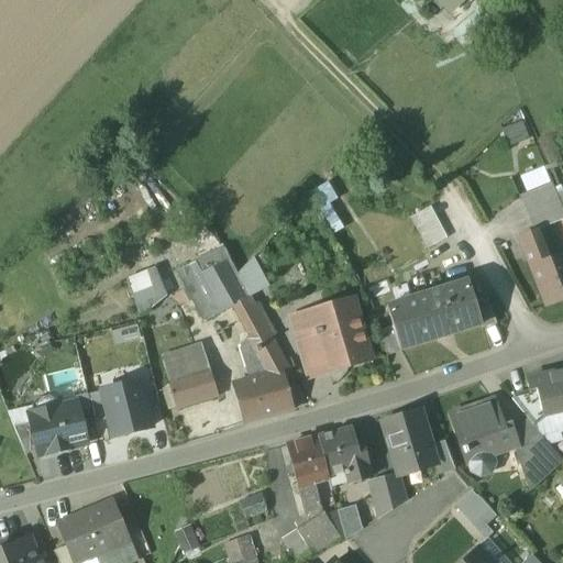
[(522,122),(500,131),(508,148),(530,140),(522,122)]
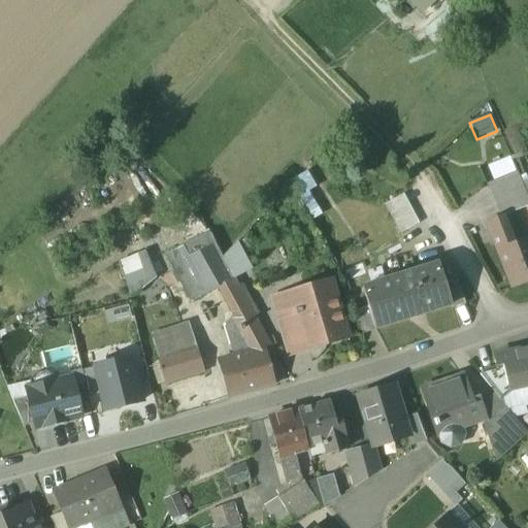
[(487,167),(492,180),(512,173),(505,159),(487,167)]
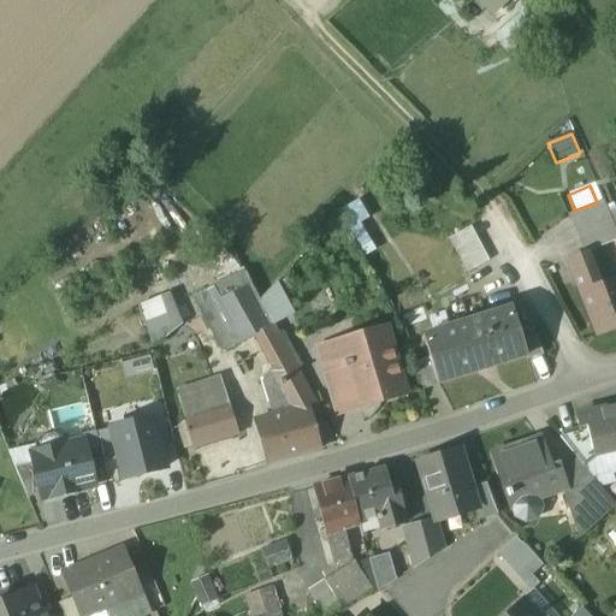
[(574,211),(590,250),(615,240),(615,232),(603,200),(597,202),(574,211)]
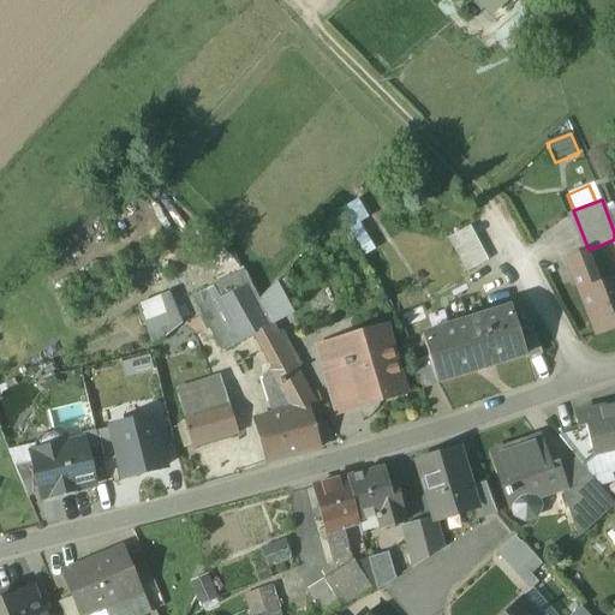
[(448,238),(466,272),(467,272),(488,260),(470,226),(448,238)]
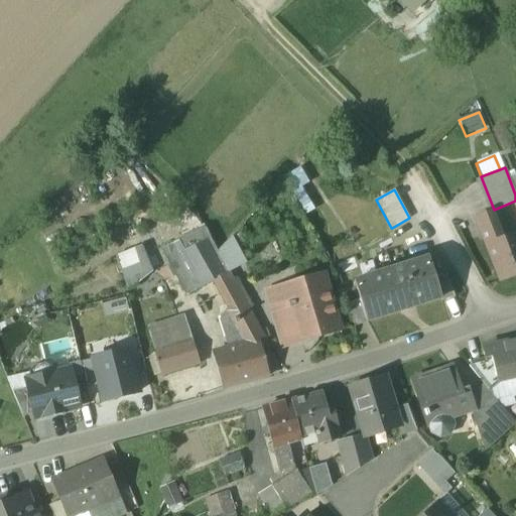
[(475,218),(499,279),(515,272),(515,234),(501,240),(490,212),(475,218)]
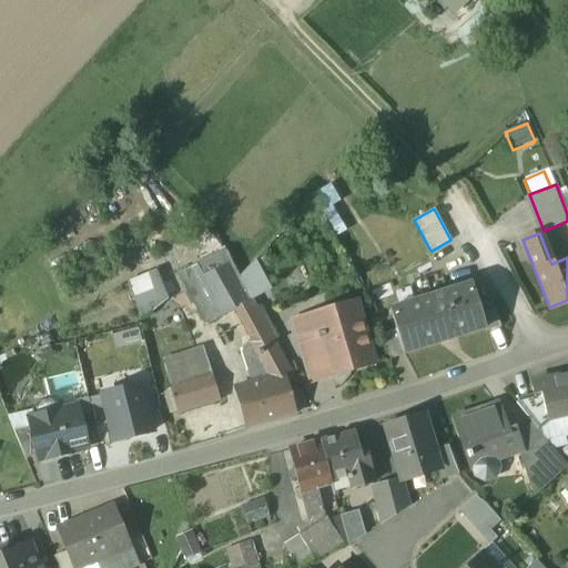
[(445,293),(472,285),(480,283),(457,236),(450,240),(432,251),(445,293)]
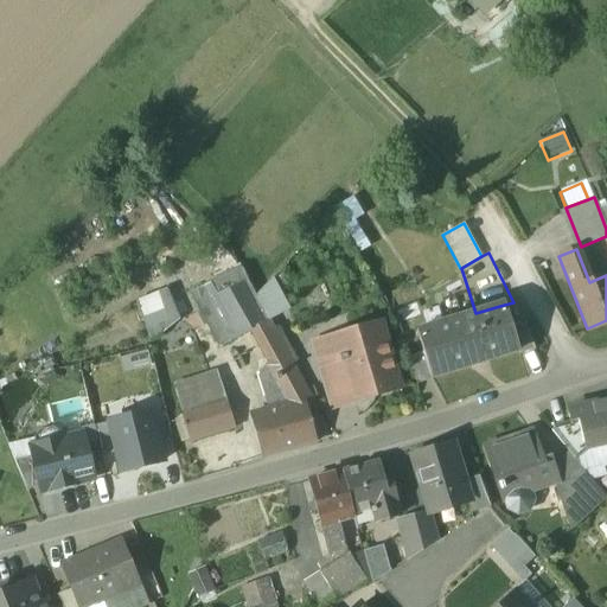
[(293,364),(270,323),(256,296),(246,275),(198,301),(223,347),(254,331),(274,370),(293,364)]
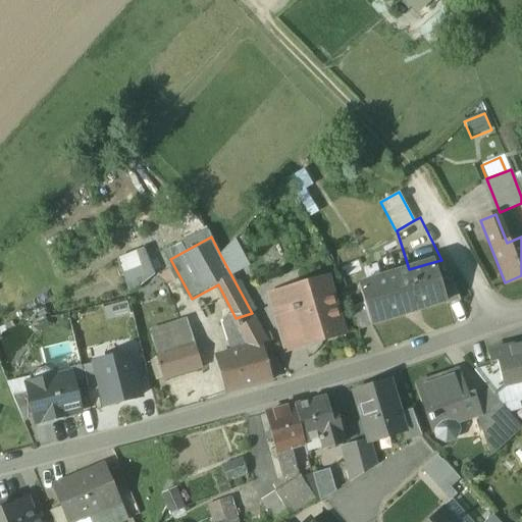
[(143,248),(118,259),(129,295),(153,275),(143,248)]
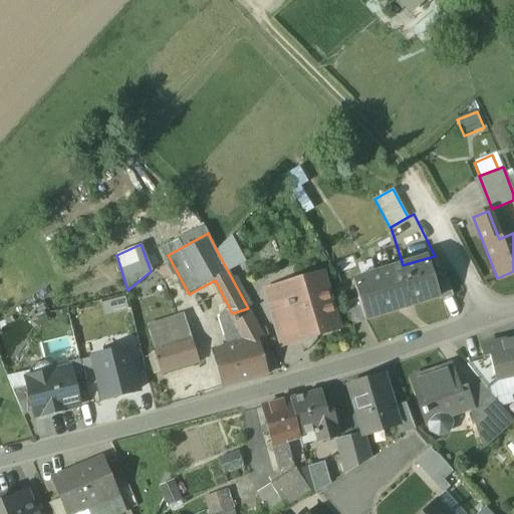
[(357,299),(363,319),(364,319),(440,296),(441,295),(434,277),(427,258),(403,265),(352,281),(357,299)]
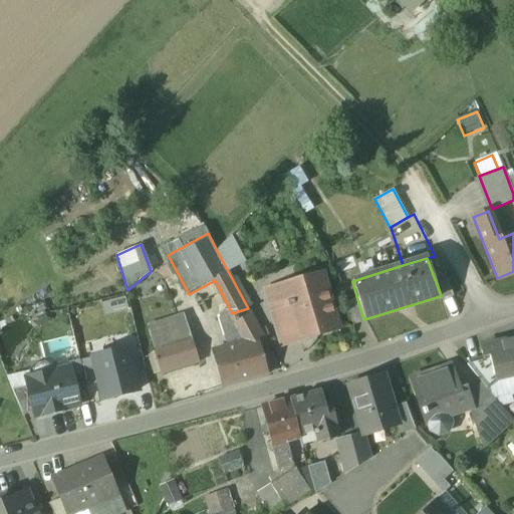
[(440,296),(442,299),(453,295),(445,273),(434,277),(441,295),(440,296)]
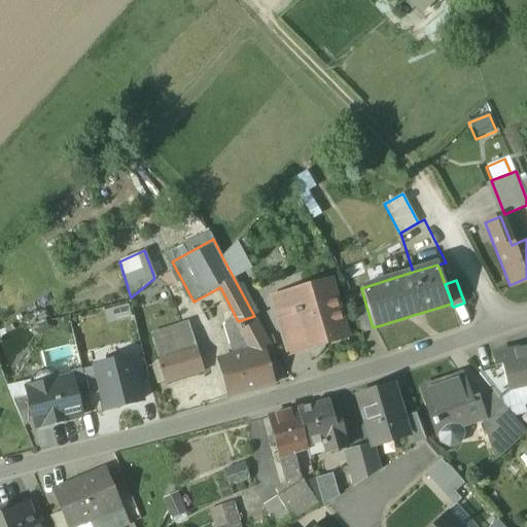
[(304,343),(306,349),(309,348),(309,345),(320,342),(320,344),(345,338),(328,281),(306,288),(310,305),(294,309),(304,343)]
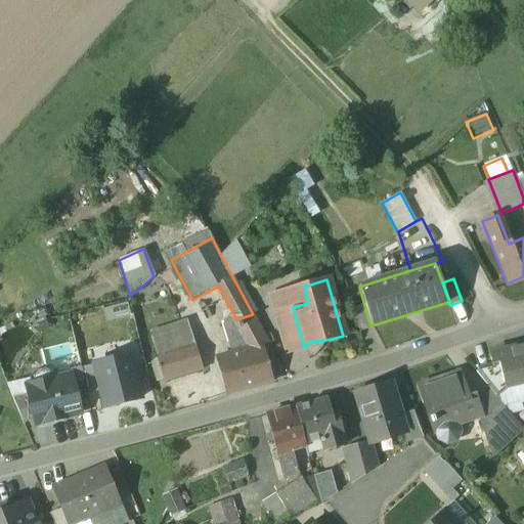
[(272,296),(276,312),(293,307),(308,303),(304,287),(272,296)]
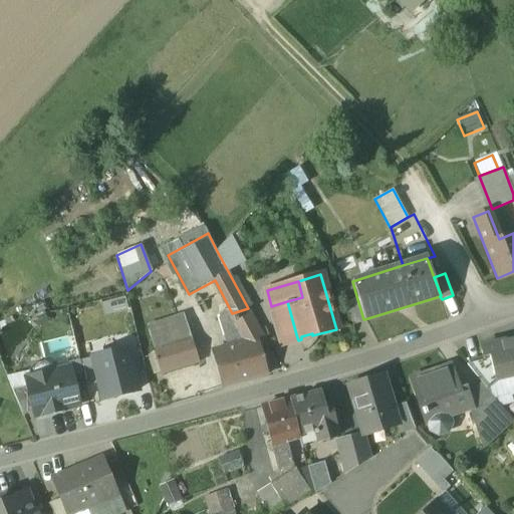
[(126,294),(100,301),(103,315),(130,309),(126,294)]
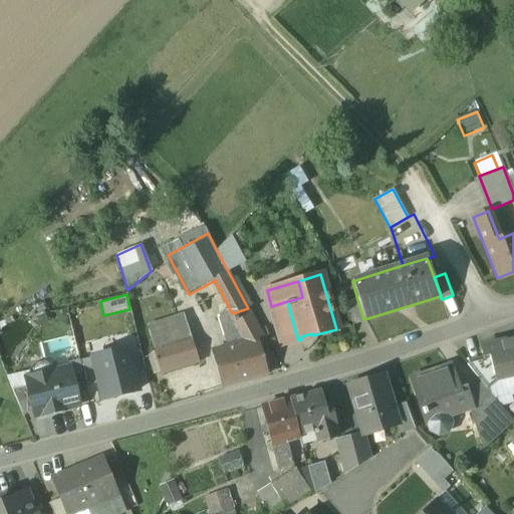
[(345,302),(352,325),(365,321),(364,319),(363,319),(357,299),(345,302)]
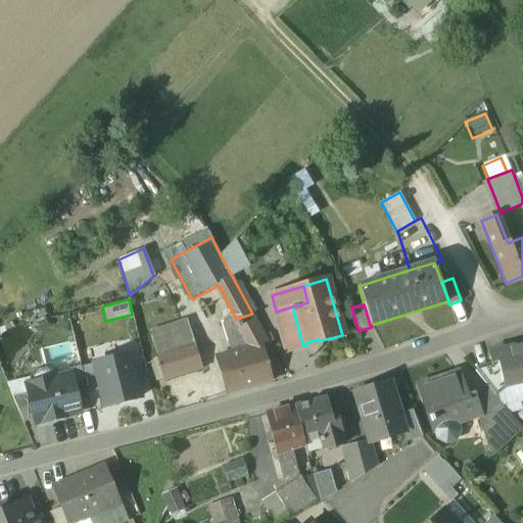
[(276,312),(286,344),(301,340),(292,306),(276,312)]
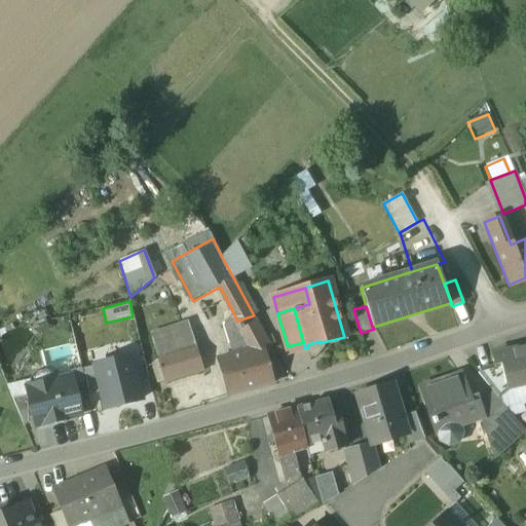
[(237,321),(247,352),(262,347),(264,355),(265,355),(273,352),(254,315),(237,321)]
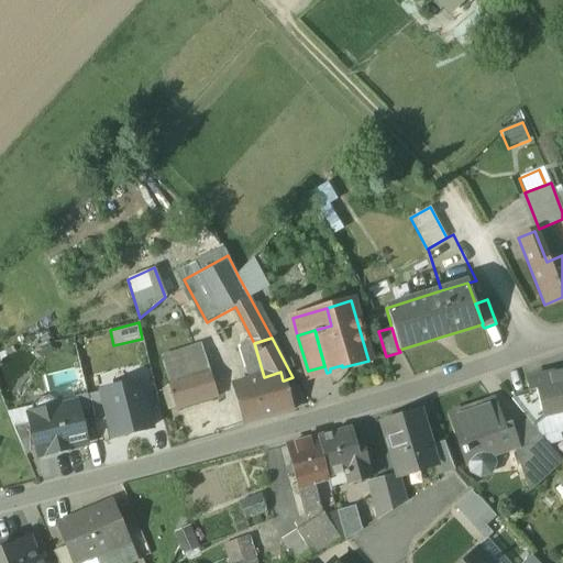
[(162,359),(169,384),(207,372),(199,346),(162,359)]
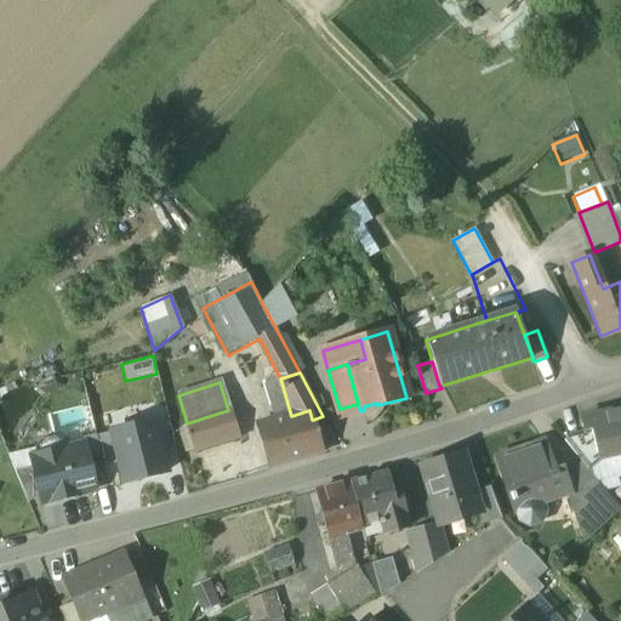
[(341,416),(360,411),(358,404),(340,409),(341,416)]
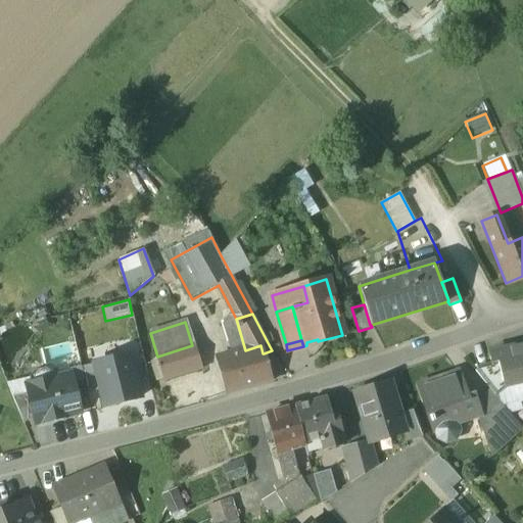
[(522,382),(522,342),(508,346),(509,349),(488,354),(493,374),(501,373),(504,387),(522,382)]
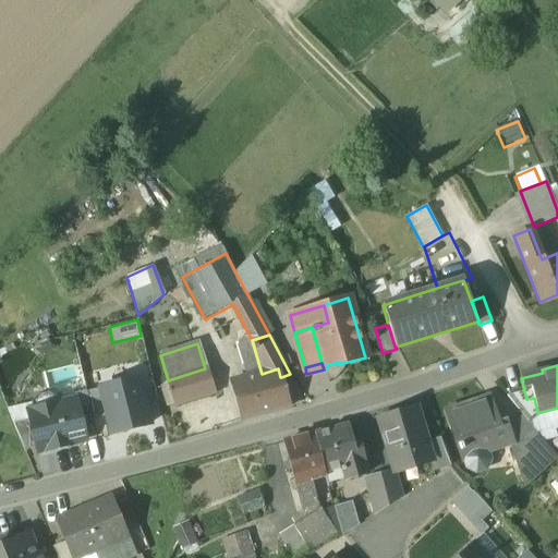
[(213,391),(205,368),(168,380),(167,381),(174,404),(213,391)]
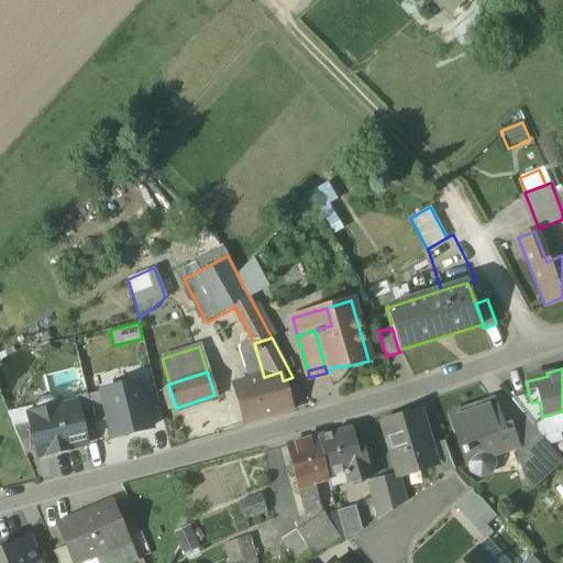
[(293,411),(284,381),(283,381),(280,372),(264,377),(233,385),(244,424),(293,411)]
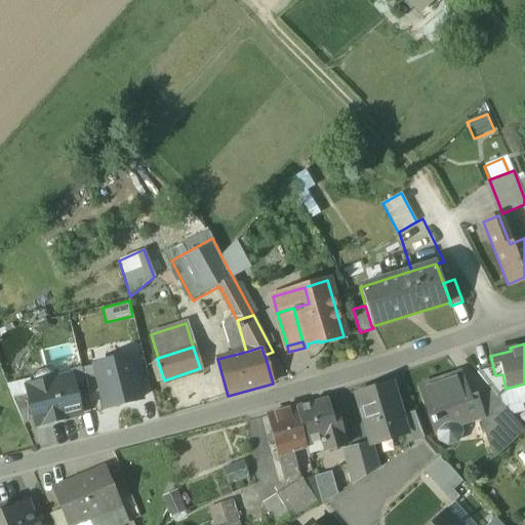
[(101,392),(105,408),(140,399),(130,357),(94,365),(101,392)]
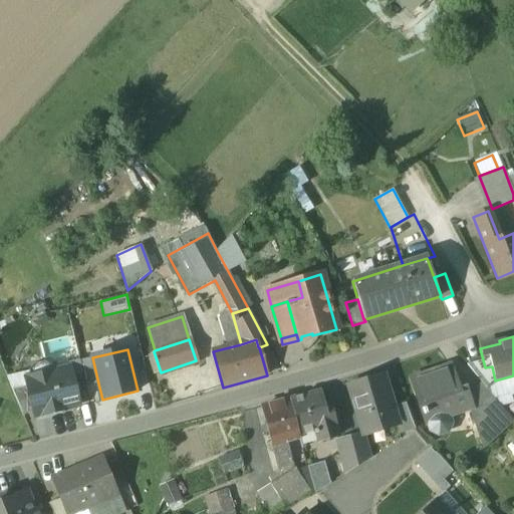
[(92,357),(79,361),(82,374),(86,388),(98,383),(92,357)]
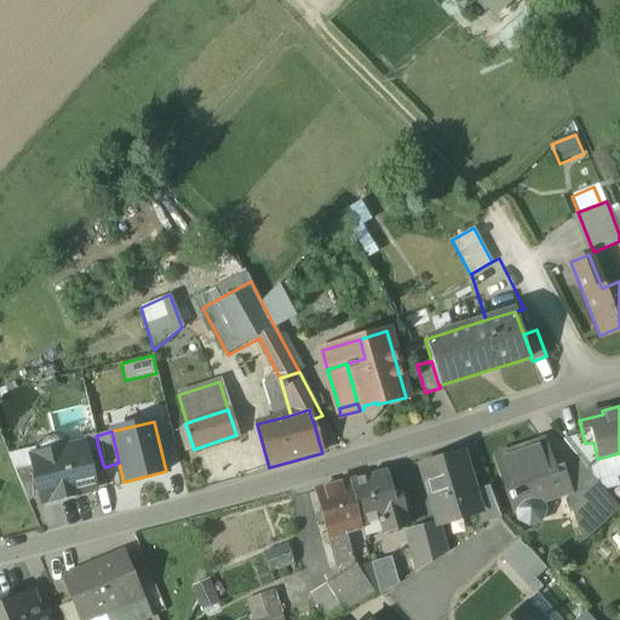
[(81,436),(84,445),(86,455),(99,452),(96,436),(96,434),(81,436)]
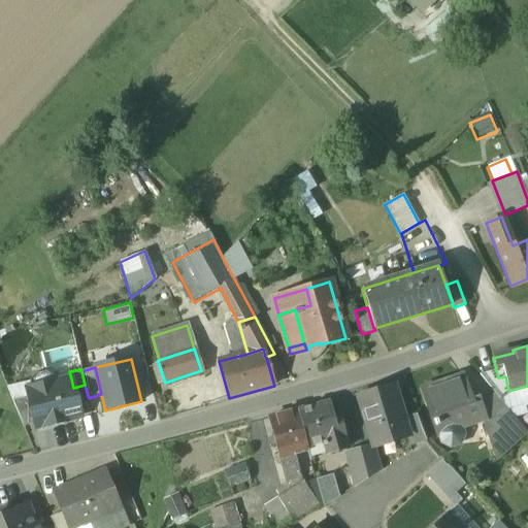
[(35,424),(36,428),(80,417),(73,388),(71,378),(54,383),(52,376),(45,372),(34,375),(30,382),(31,388),(27,389),(29,397),(35,424)]
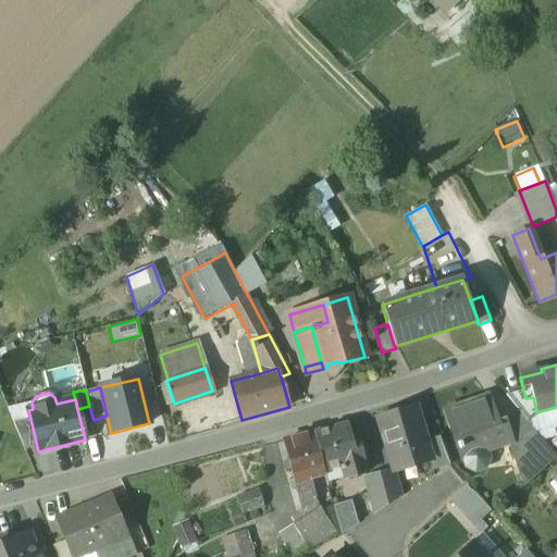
[(489,459),(485,450),(509,442),(511,442),(506,428),(504,420),(496,422),(487,397),(445,411),(461,459),(463,458),(467,467),(474,471),(484,468),(489,459)]
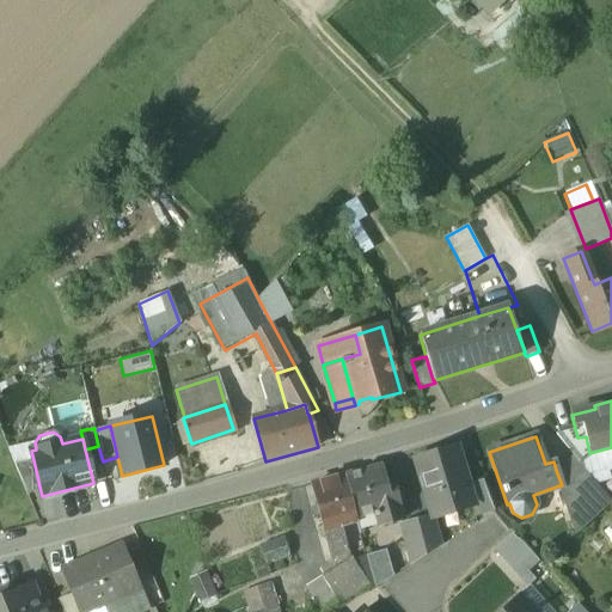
[(561,442),(574,458),(562,467),(556,470),(562,485),(560,485),(576,534),(611,502),(598,488),(577,461),(591,459),(589,453),(586,436),(577,438),(561,442)]
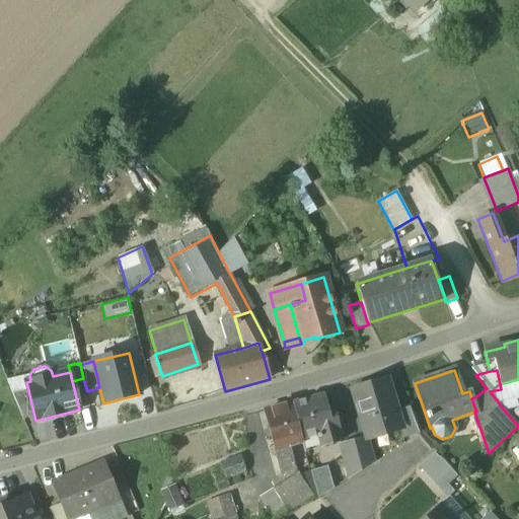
[(6,381),(12,394),(28,390),(26,382),(30,381),(29,375),(6,381)]
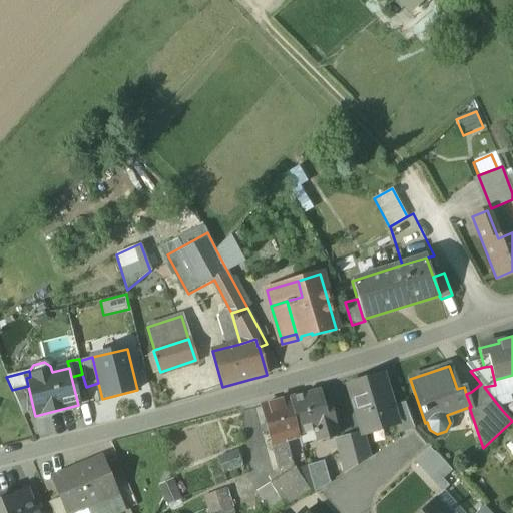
[(349,386),(362,430),(377,426),(378,429),(395,424),(396,424),(391,407),(383,378),(367,383),(367,381),(349,386)]
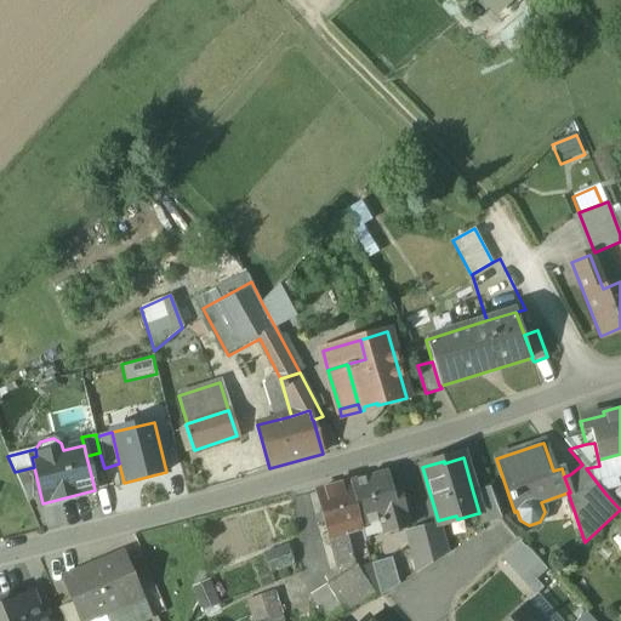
[(15,472),(27,502),(41,499),(34,467),(15,472)]
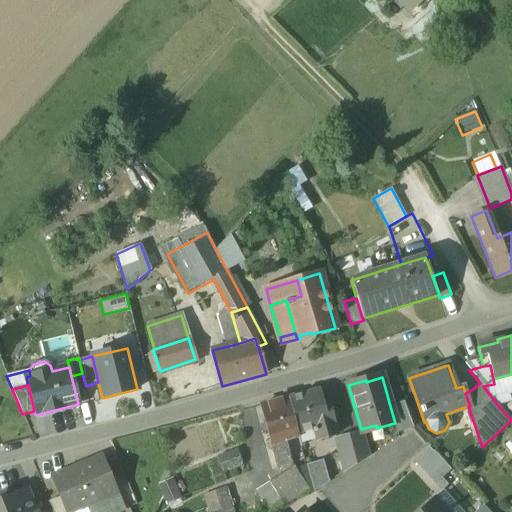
[(297,433),(313,429),(327,425),(321,405),(318,391),(288,399),(297,433)]
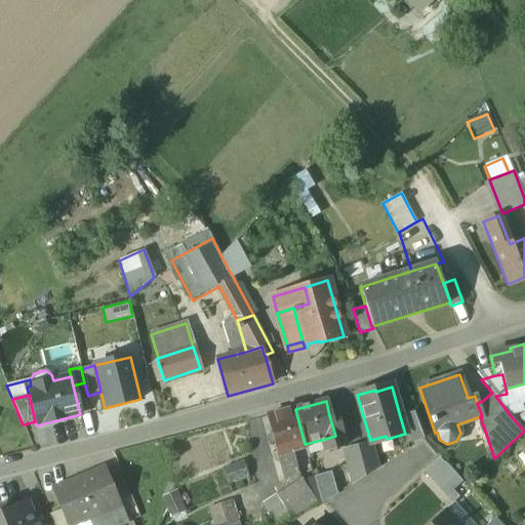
[(306,447),(305,444),(295,409),(268,416),(277,455),(291,451),(306,447)]
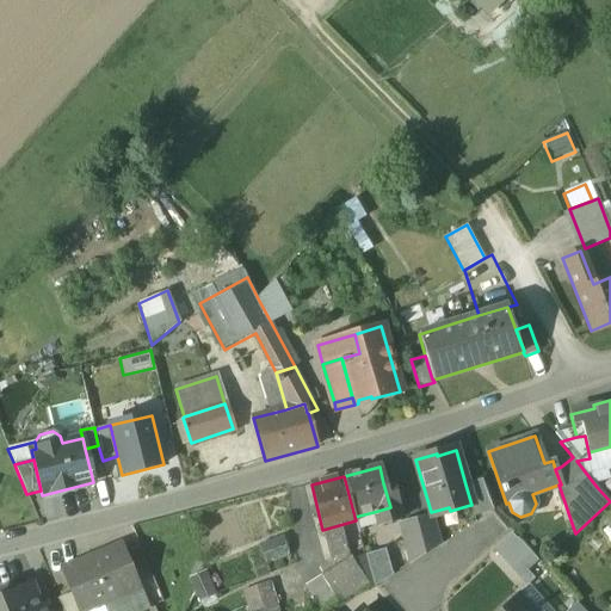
[(470,505),(474,517),(494,511),(482,480),(466,485),(471,505),(470,505)]
